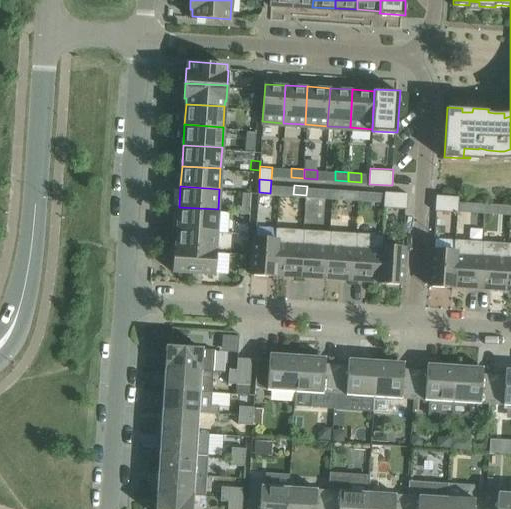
[(307,186),(306,195),(319,196),(320,187),(307,186)]
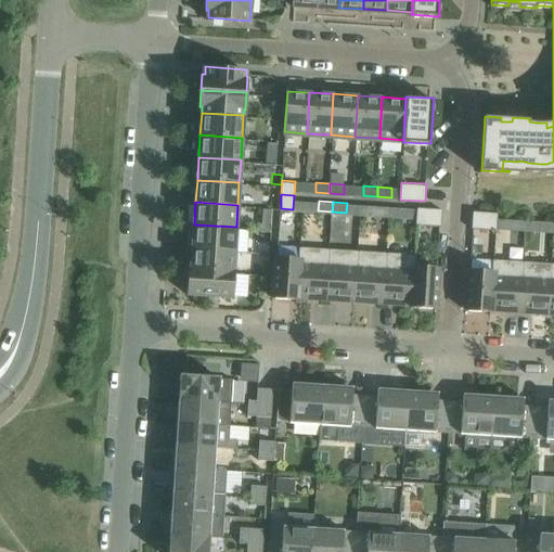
[(389,216),(389,206),(375,205),(375,215),(389,216)]
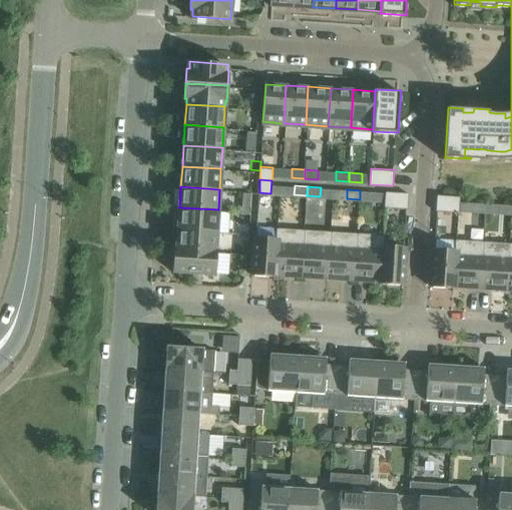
[(360,190),(360,199),(373,199),(373,190),(360,190)]
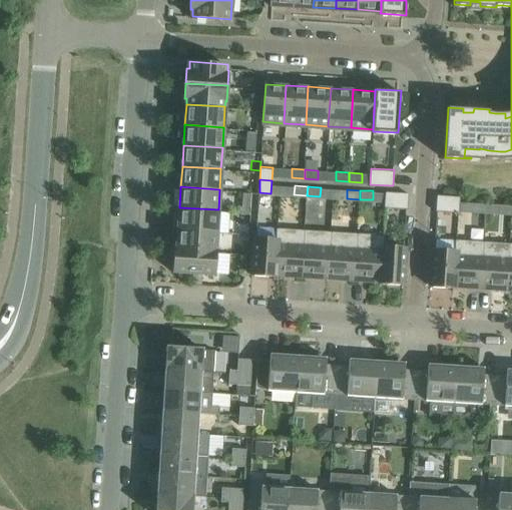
[(409,192),(386,190),(385,206),(408,207),(409,192)]
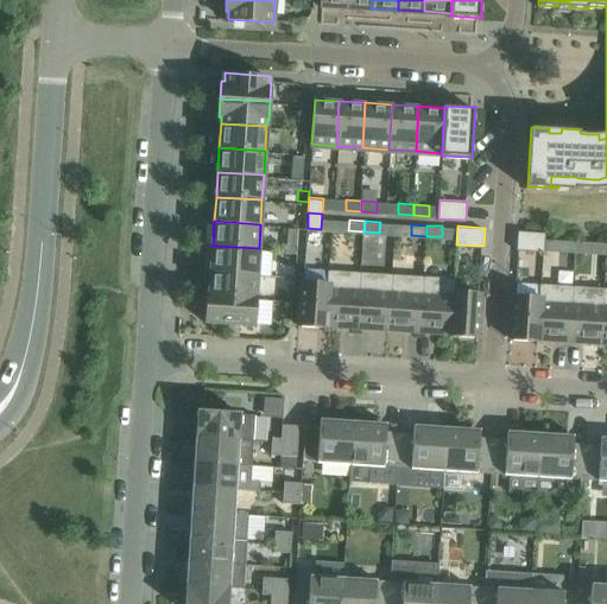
[(518,229),(517,248),(545,250),(547,231),(518,229)]
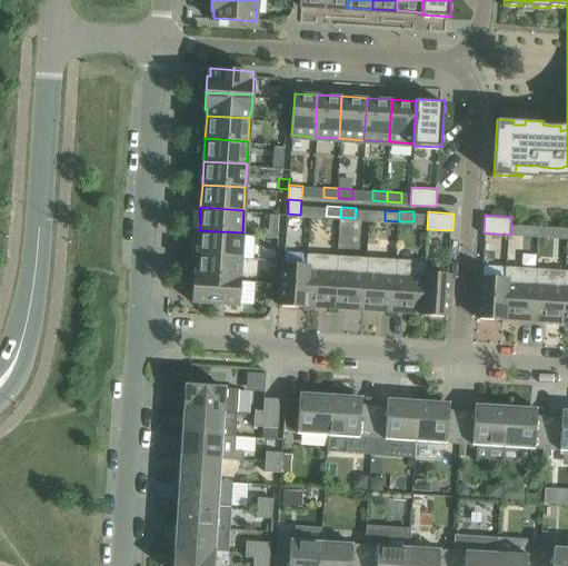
[(538,235),(539,225),(525,224),(524,234),(538,235)]
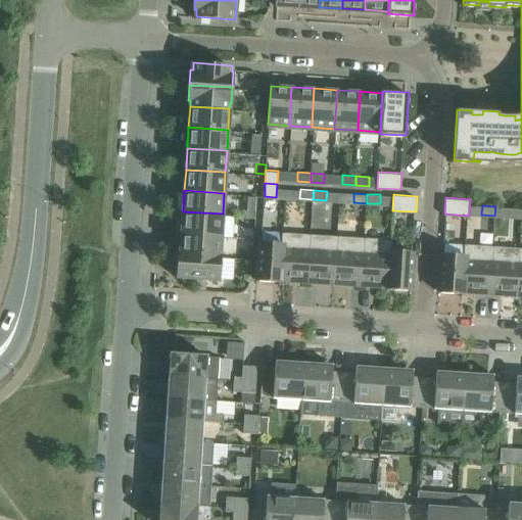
[(508,217),(509,207),(495,206),(494,216),(508,217)]
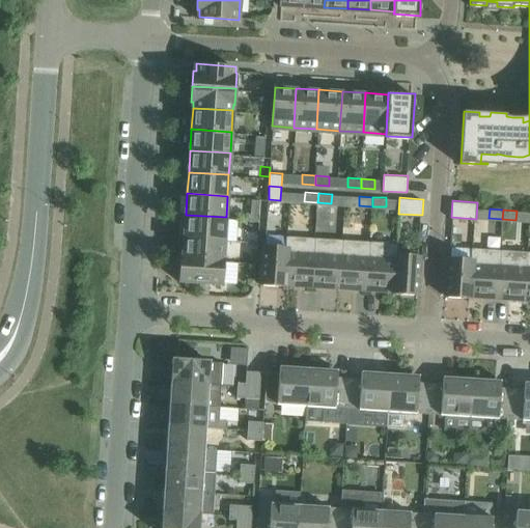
[(224,239),(226,217),(186,215),(185,235),(224,239)]
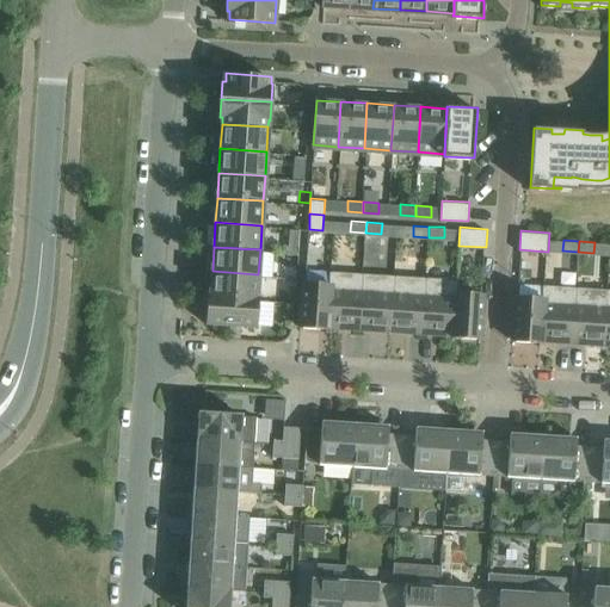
[(359,324),(363,272),(330,270),(330,283),(326,327),(330,327),(330,324),(347,326),(347,323),(359,324)]
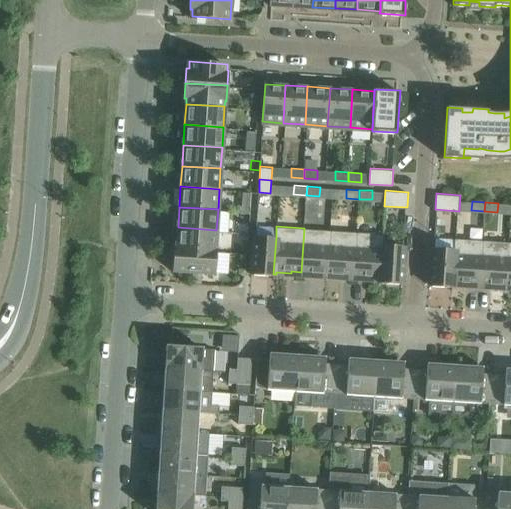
[(215,249),(216,230),(178,227),(177,247),(175,247),(175,248),(216,251),(216,249),(215,249)]
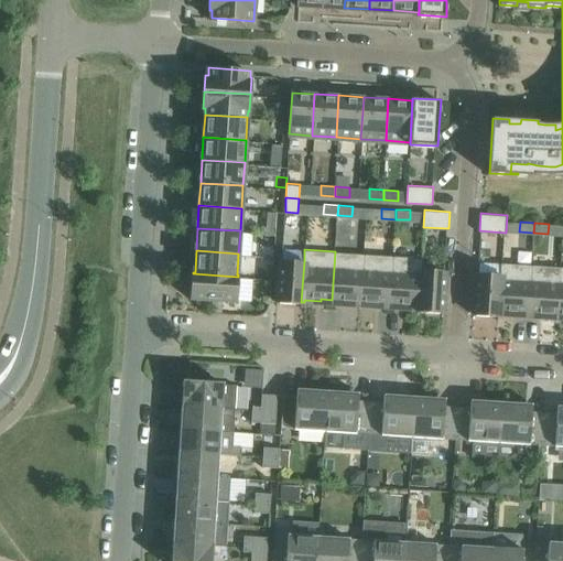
[(360,304),(364,254),(335,251),(332,300),(343,300),(343,303),(360,304)]
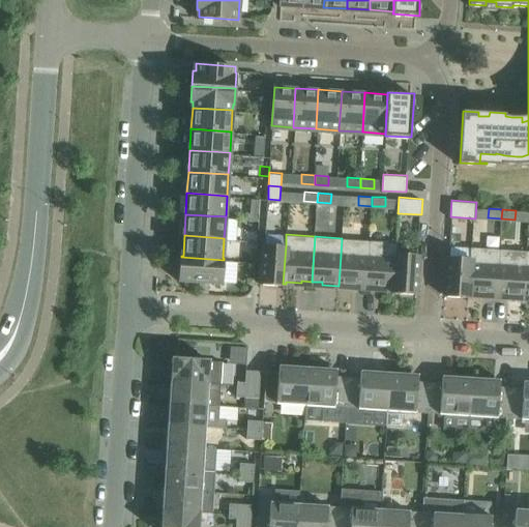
[(366,285),(370,239),(342,238),(339,286),(355,287),(356,284),(366,285)]
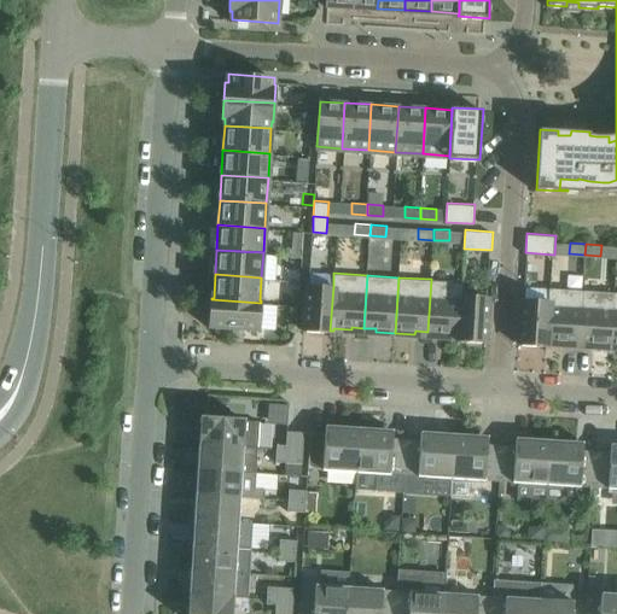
[(460,339),(464,294),(464,281),(431,279),(428,332),(440,333),(440,335),(458,337),(458,339),(460,339)]
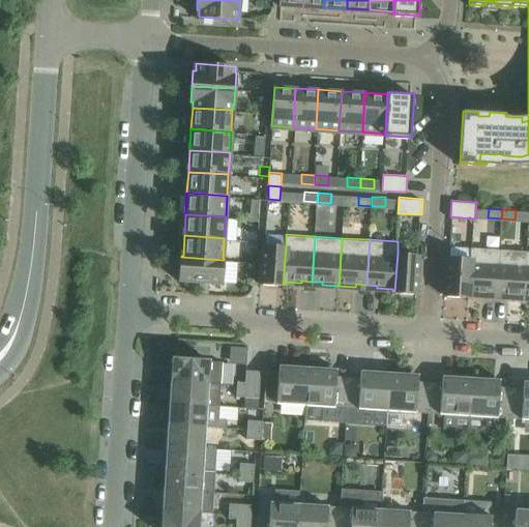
[(283,284),(286,245),(263,244),(261,283),(283,284)]
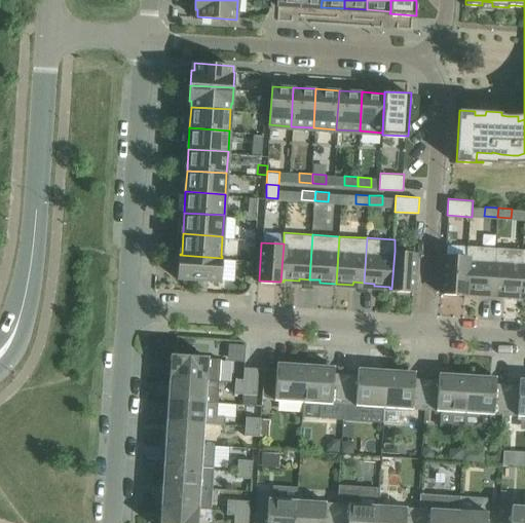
[(493,291),(496,246),(467,245),(466,256),(464,294),(466,294),(467,292),(482,293),(482,291),(493,291)]
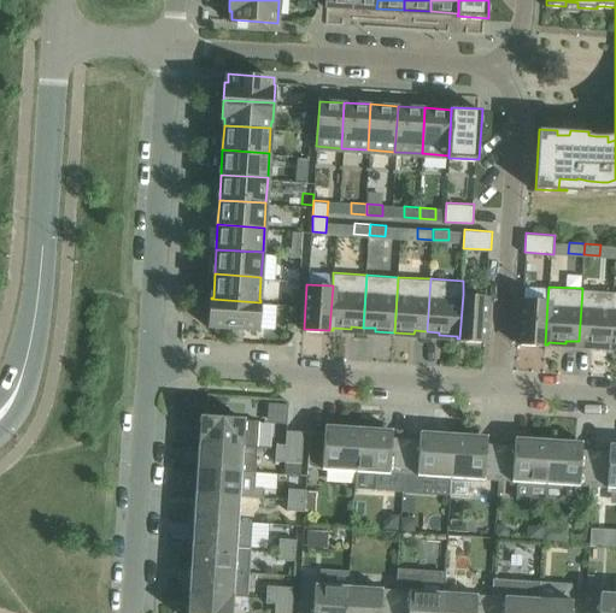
[(610,346),(614,290),(582,288),(579,341),(591,342),(591,345),(610,346)]
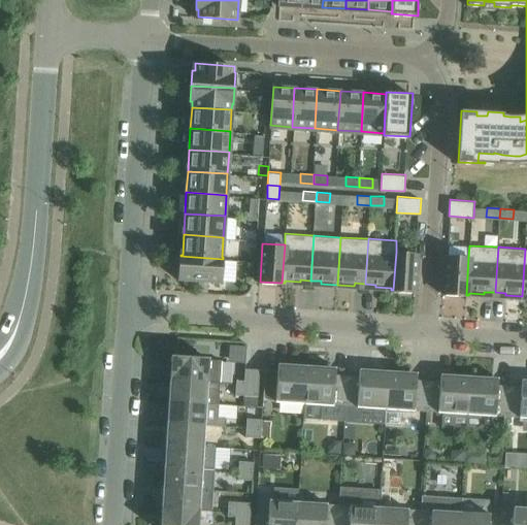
[(393,290),(416,292),(418,254),(396,252),(393,290)]
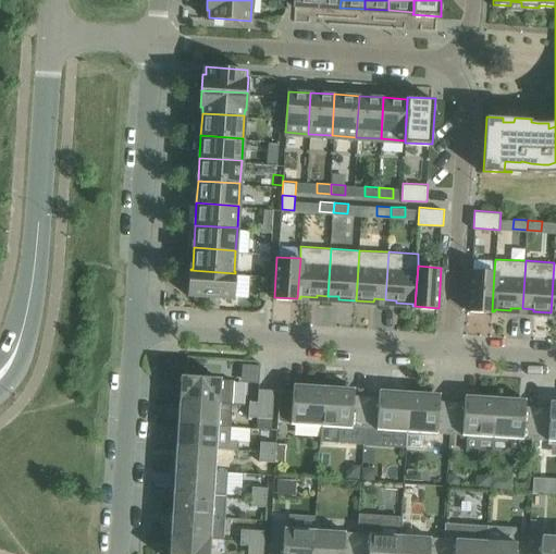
[(492,311),(494,271),(471,269),(468,309),(492,311)]
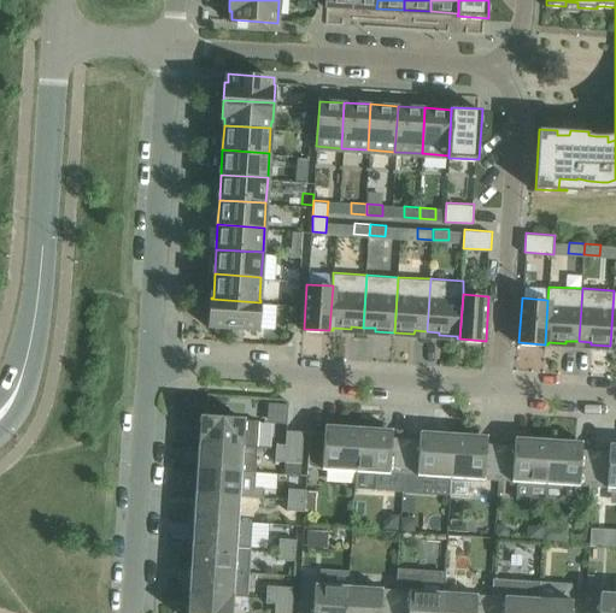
[(211,299),(209,325),(232,326),(258,328),(258,326),(275,328),(277,304),(260,302),(211,299)]
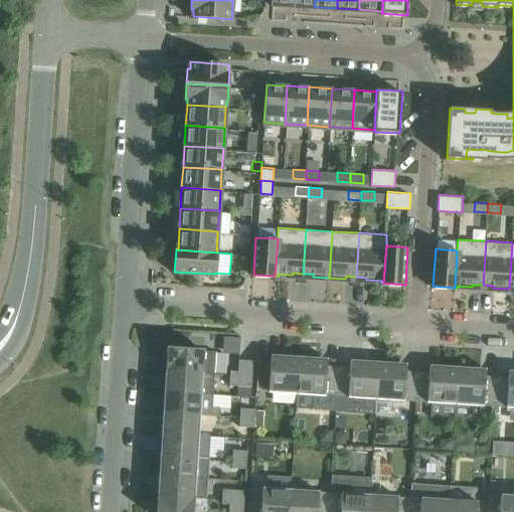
[(168,346),(166,369),(167,369),(203,371),(215,372),(216,350),(205,349),(168,346)]
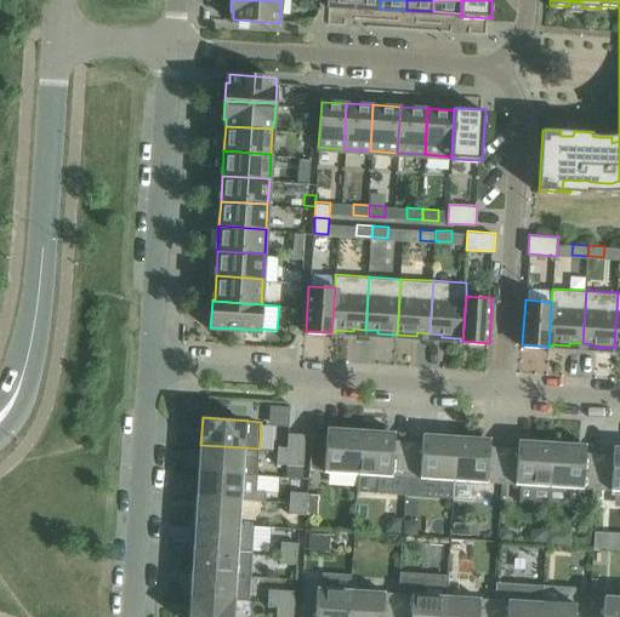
[(359,473),(362,428),(328,426),(328,434),(312,433),(310,469),(359,473)]
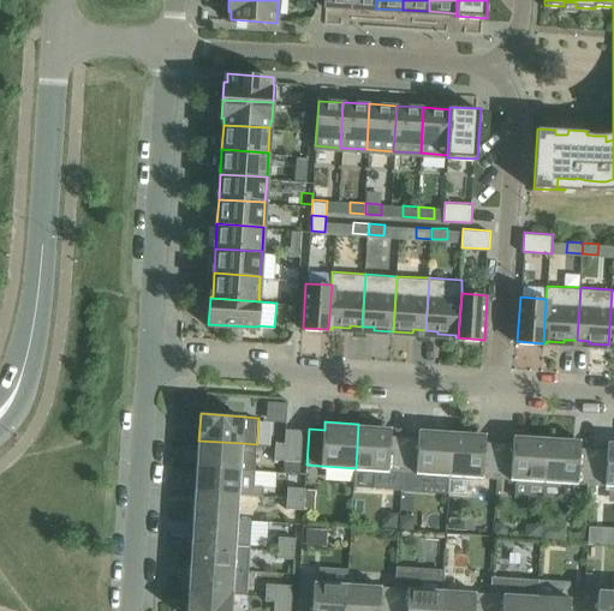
[(358,425),(356,468),(373,469),(371,486),(401,487),(403,471),(405,435),(392,435),(392,426),(358,424),(358,425)]
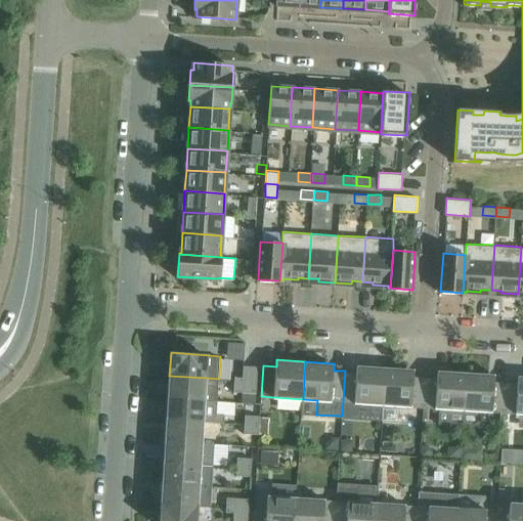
[(257,392),(258,365),(244,364),(243,376),(244,376),(243,391),(257,392)]
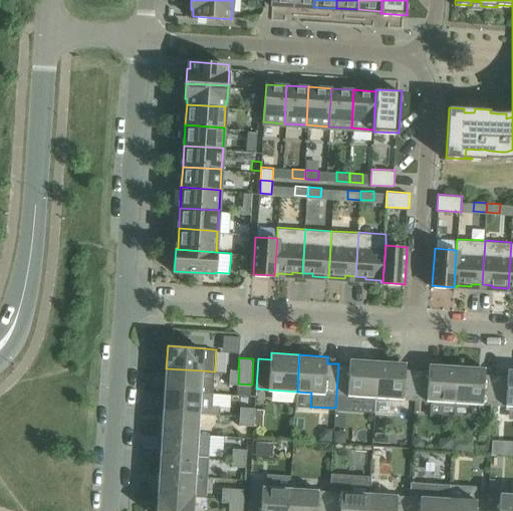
[(376,397),(378,359),(350,357),(350,364),(338,363),(336,394),(376,397)]
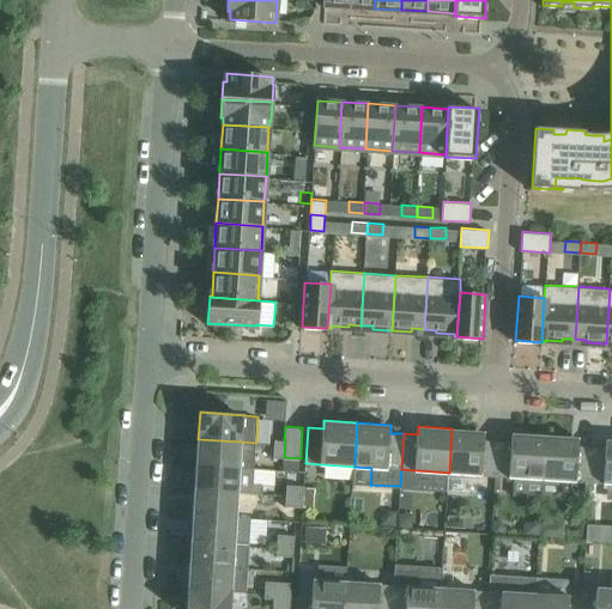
[(485,439),(485,431),(452,428),(449,473),(496,475),(498,440),(485,439)]
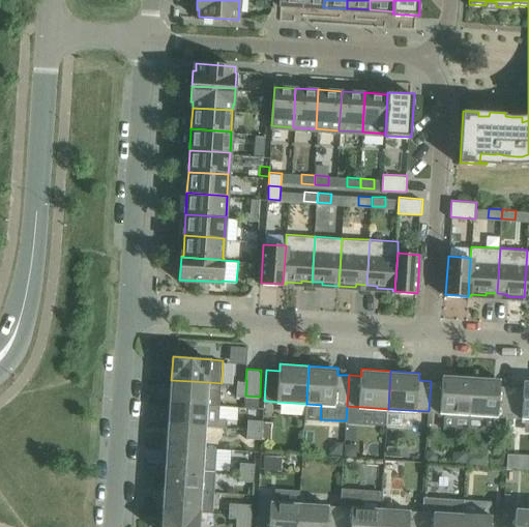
[(469,414),(472,376),(443,375),(442,381),(431,381),(429,411),(469,414)]
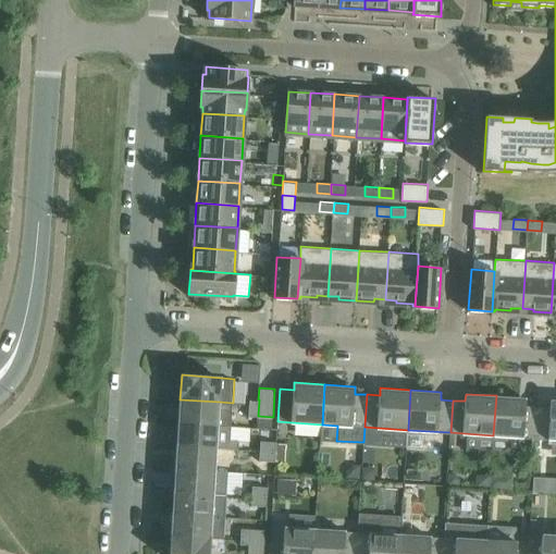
[(526,405),(527,397),(496,395),(493,435),(536,438),(539,406),(526,405)]
